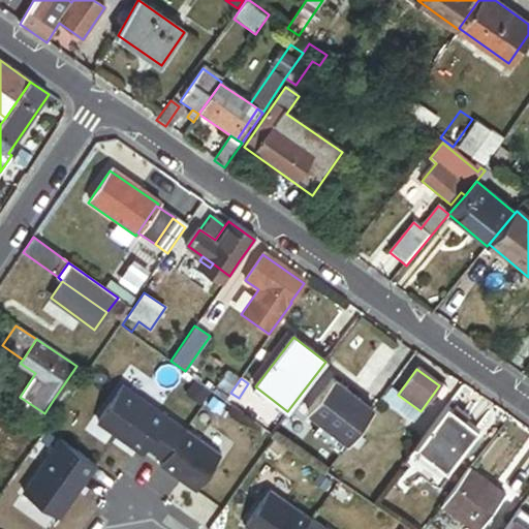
[(347,443),(372,411),(331,380),(307,413),(320,423),(347,443)]
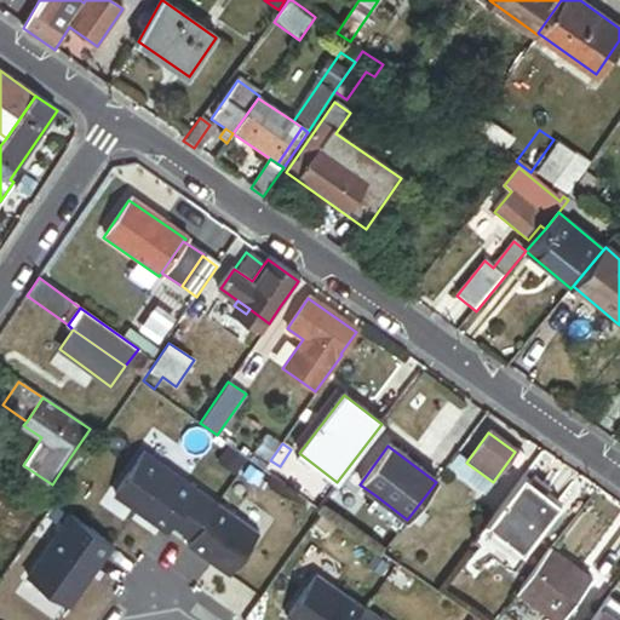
[(80,455),(74,452),(63,468),(69,472),(80,455)]
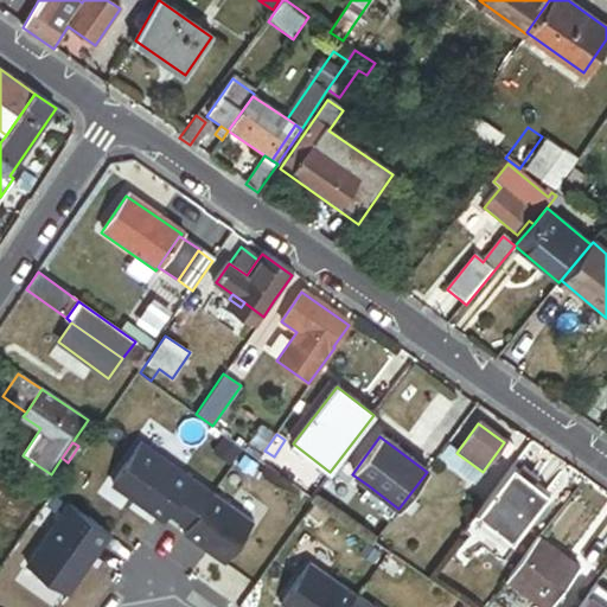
[(511,447),(504,442),(498,451),(505,455),(511,447)]
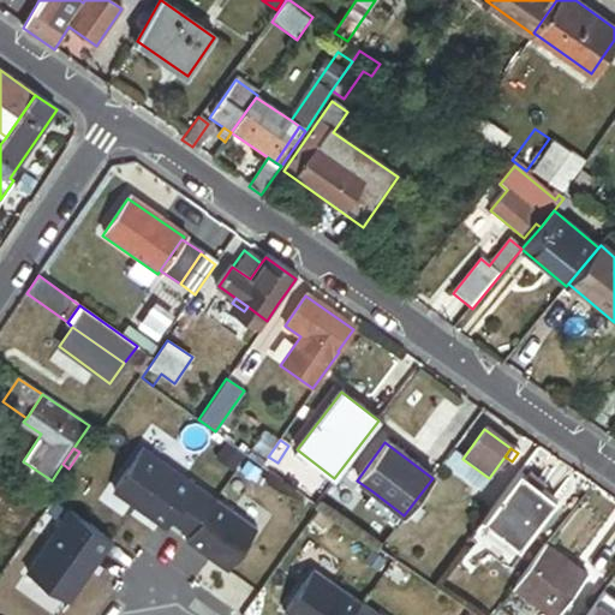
[(213,502),(141,451),(112,493),(136,508),(137,506),(147,513),(144,515),(165,530),(169,523),(189,536),(213,502)]
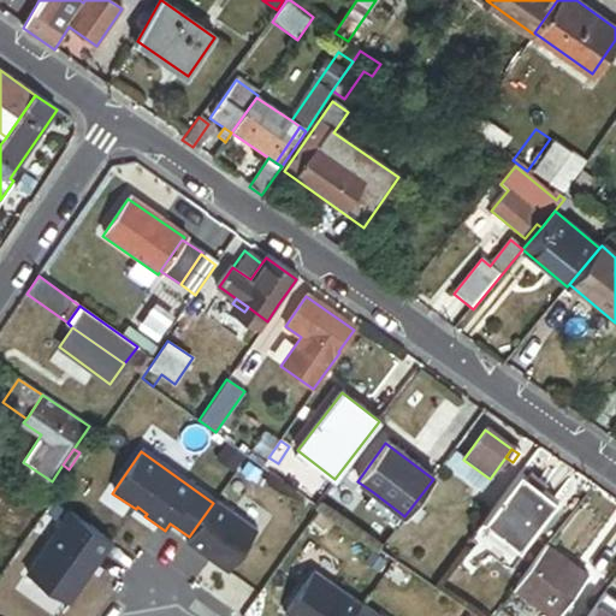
[(456,469),(463,460),(455,454),(445,467),(452,473),(456,469)]
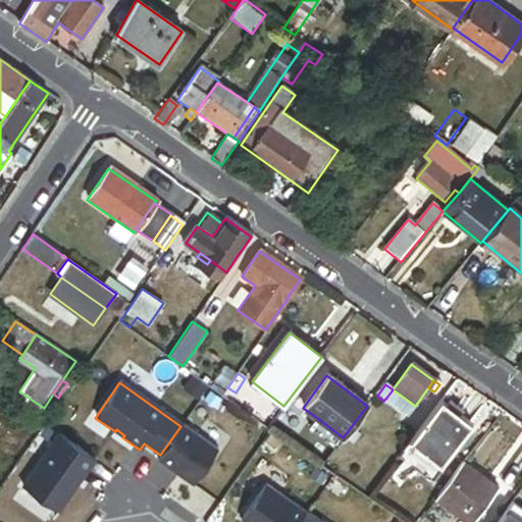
[(415,406),(393,389),(386,398),(408,414),(415,406)]
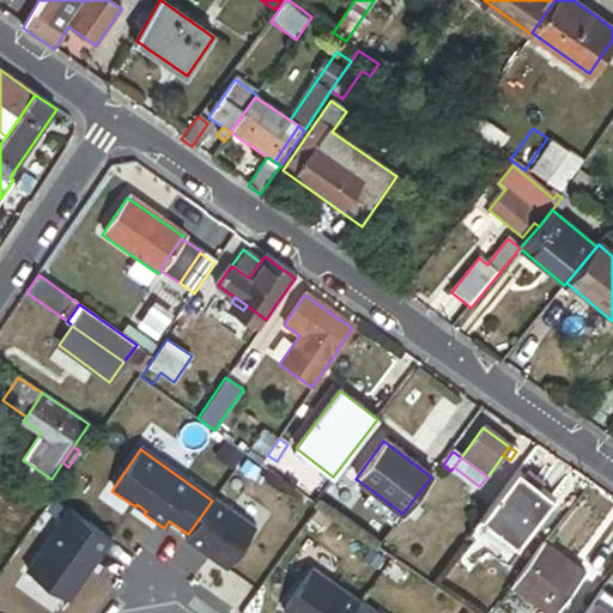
[(554,497),(519,469),(480,519),(517,546),(554,497)]
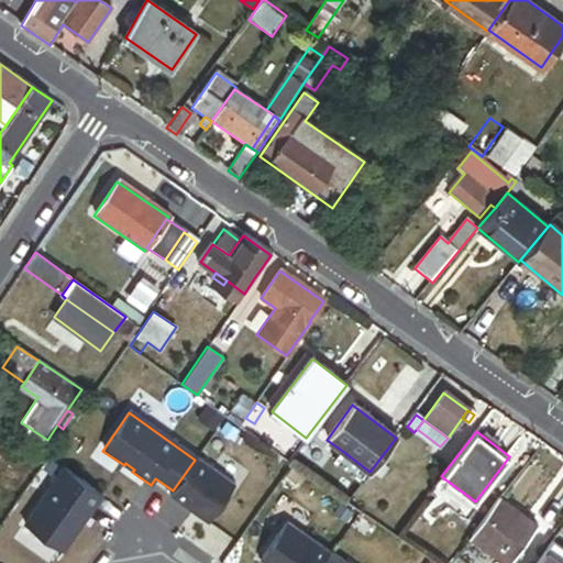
[(21,449),(41,462),(50,449),(29,435),(21,449)]
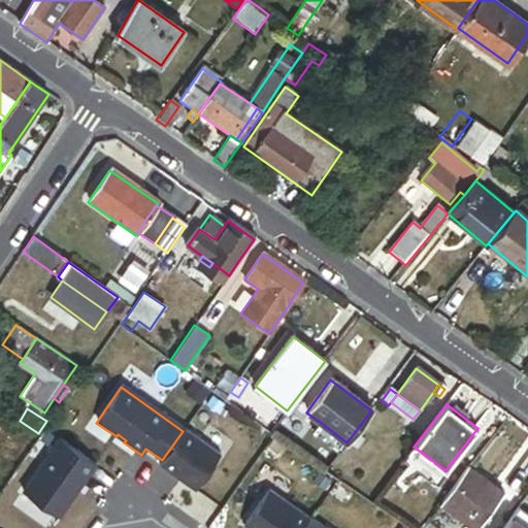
[(1,417),(0,418),(0,437),(5,440),(15,425),(1,417)]
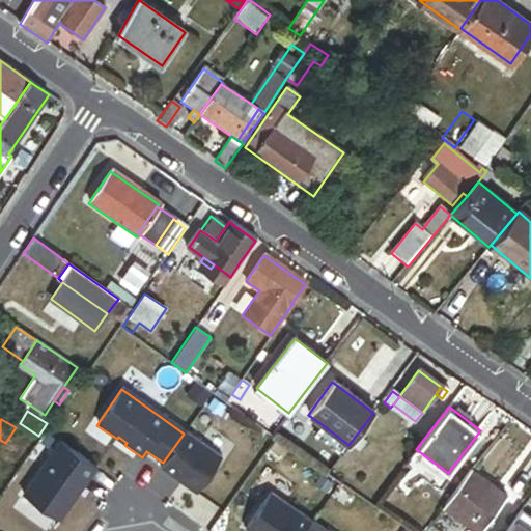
[(348,445),(322,424),(314,434),(341,454),(348,445)]
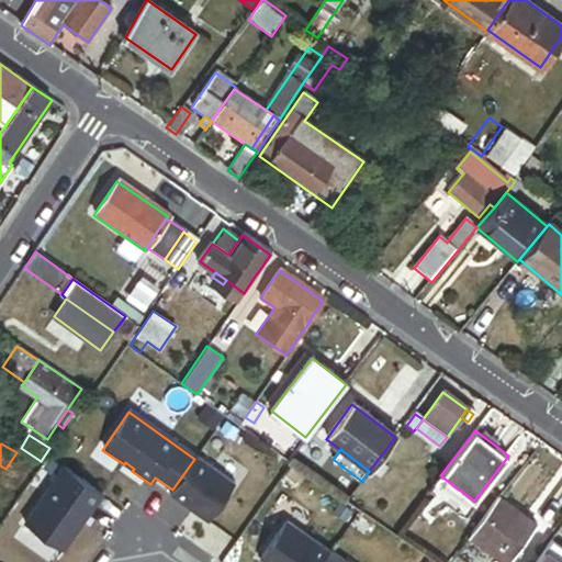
[(168,496),(206,524),(234,485),(194,459),(172,490),(168,496)]
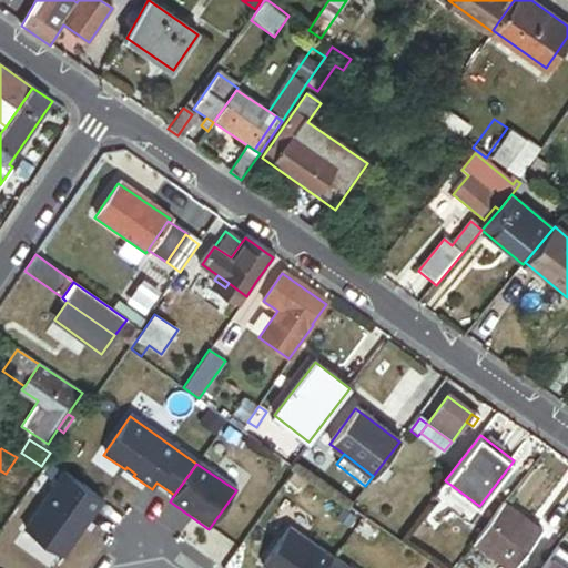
[(391,472),(384,467),(376,478),(383,483),(391,472)]
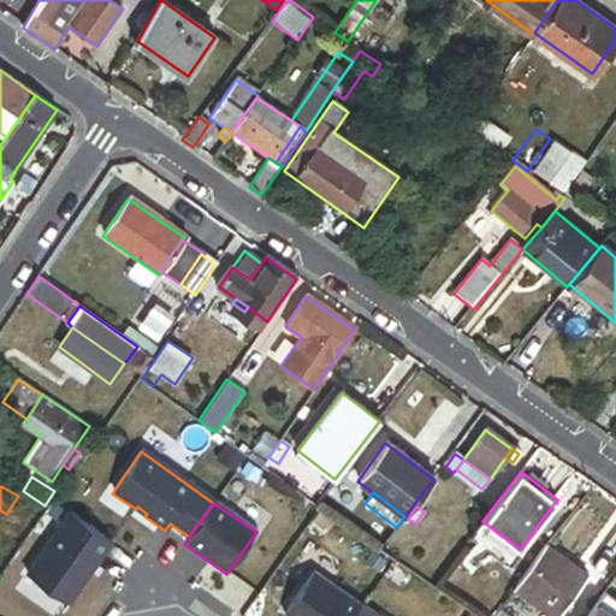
[(96,560),(98,561),(110,544),(69,514),(24,575),(66,605),(96,560)]
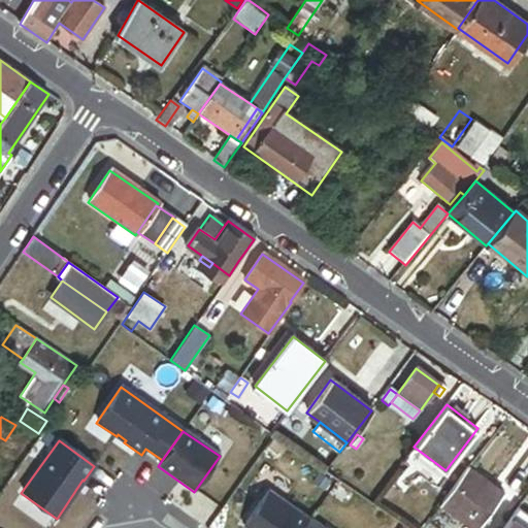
[(467,470),(441,506),(470,527),(480,527),(503,496),(467,470)]
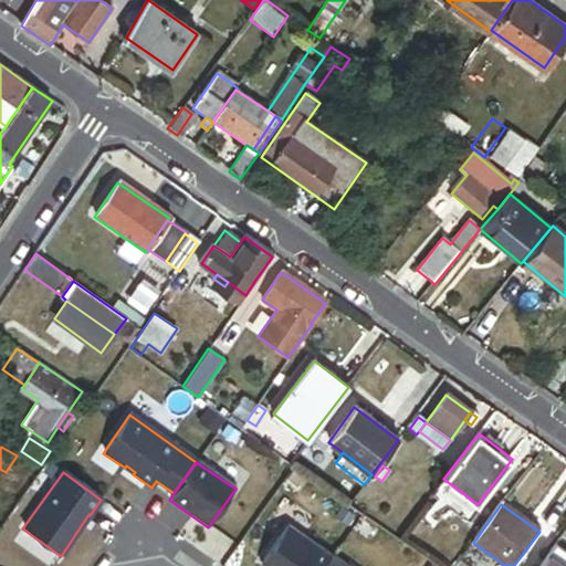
[(287,526),(260,564),(262,565),(325,565),(332,557),(287,526)]
